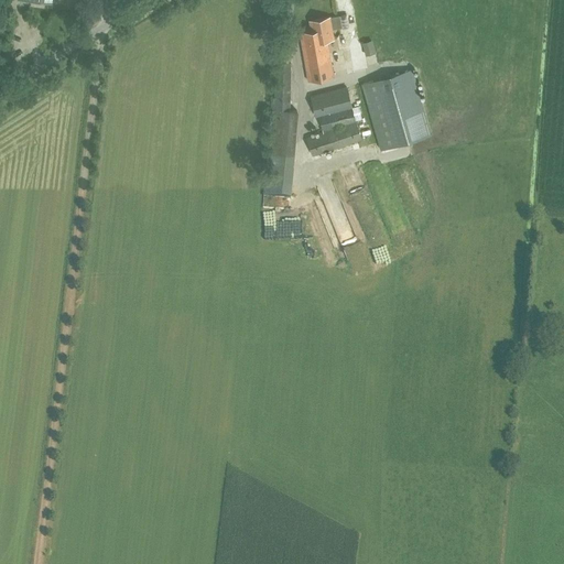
[(326,40),(332,39),(328,18),(313,20),(314,31),(299,33),(308,82),(333,76),(326,40)]
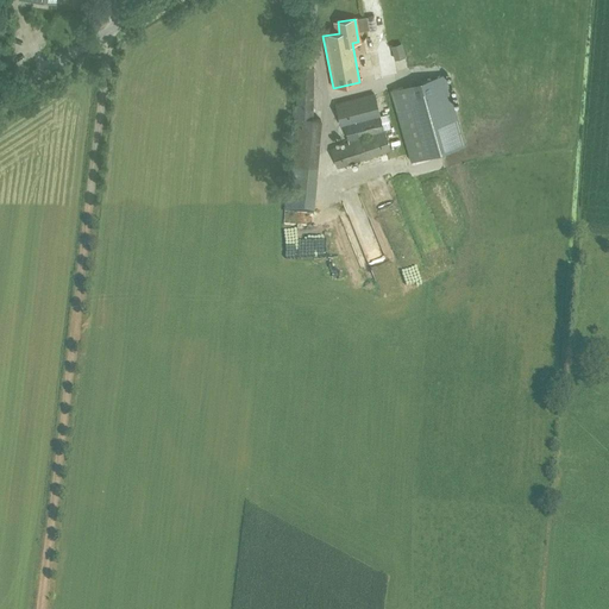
[(408,55),(408,41),(397,41),(399,56),(408,55)]
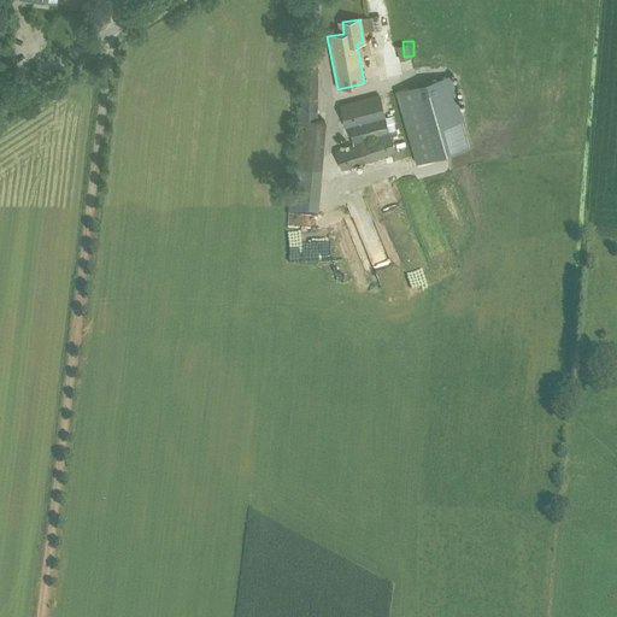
[(310,169),(322,170),(327,121),(317,119),(318,69),(301,68),(300,112),(297,112),(289,187),(307,188),(310,169)]
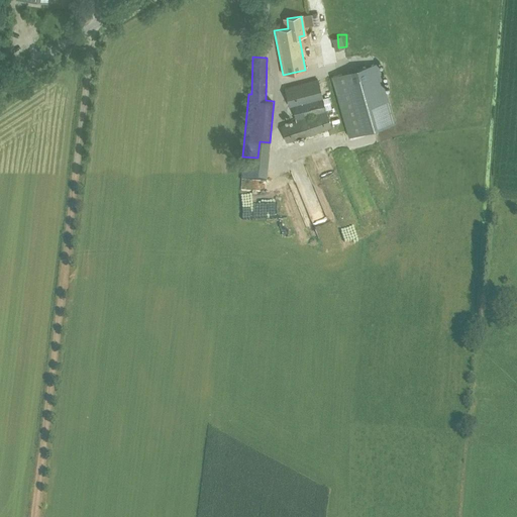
[(395,123),(378,64),(346,73),(364,132),(395,123)]
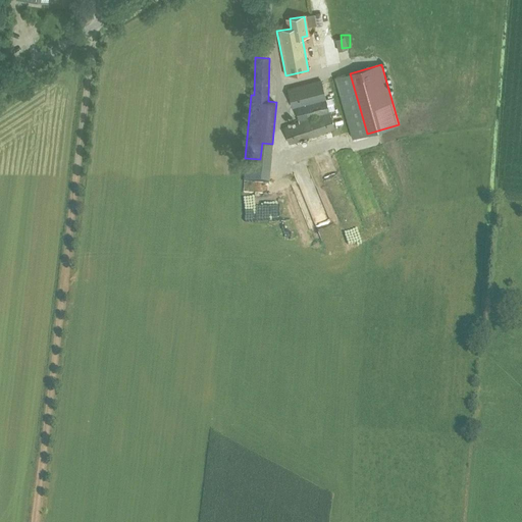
[(320,81),(288,90),(293,107),(305,104),(308,117),(328,111),(320,81)]
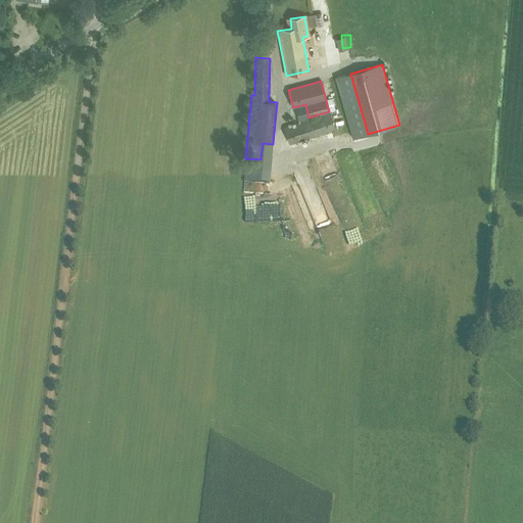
[(336,129),(330,112),(284,128),(290,144),(336,129)]
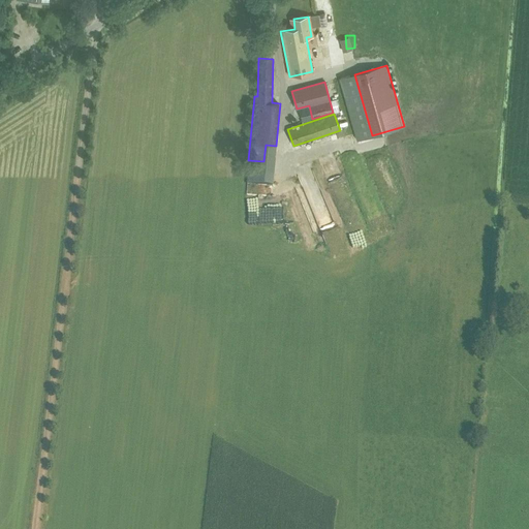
[(342,128),(345,133),(353,128),(350,123),(342,128)]
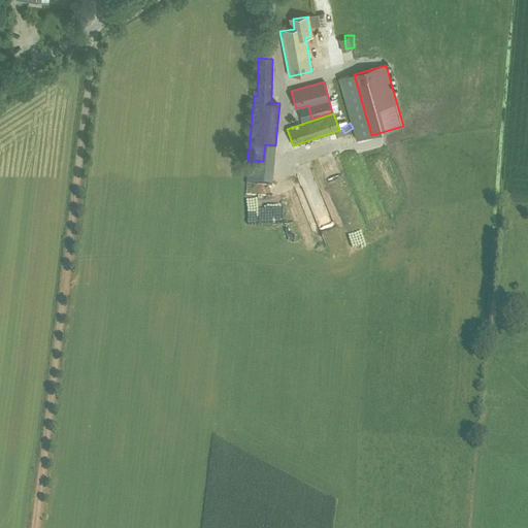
[(251,182),(266,183),(267,162),(252,161),(251,182)]
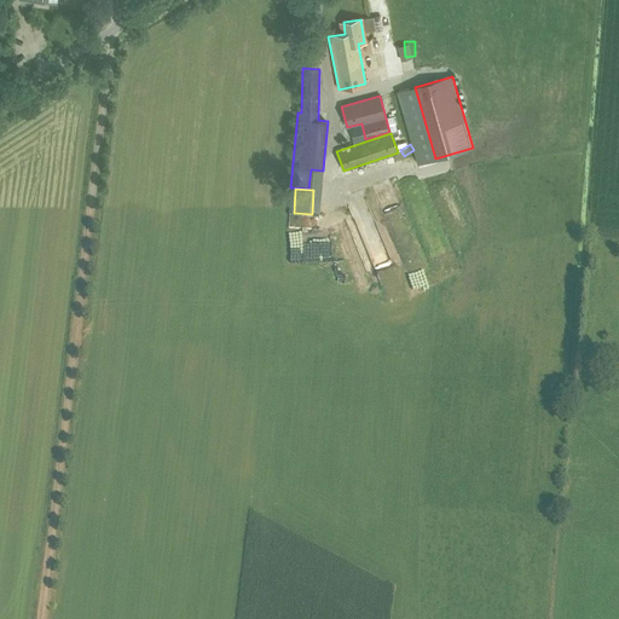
[(418,249),(408,253),(414,272),(424,268),(418,249)]
